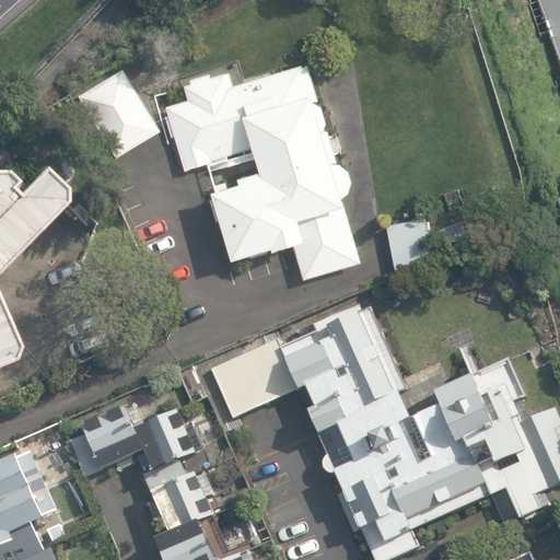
[(559,0),(539,0),(559,56),(559,0)]
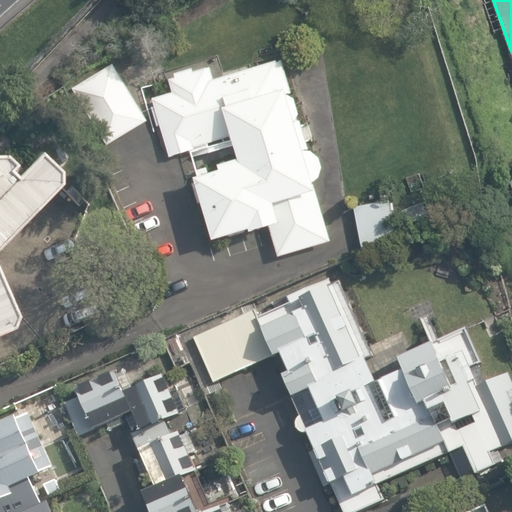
[(151,97),(168,155),(228,135),(234,154),(214,160),(215,165),(190,173),(208,235),(244,224),(245,227),(265,220),(276,255),(329,238),(312,181),(310,181),(309,180),(316,175),(317,170),(319,163),(316,154),(310,150),(304,147),(306,146),(298,118),(291,119),(296,111),(291,95),(284,92),(290,90),(280,57),(275,59),(274,58),(212,77),(208,65),(192,70),(191,66),(172,72),(174,76),(167,78),(171,90),(151,97)]
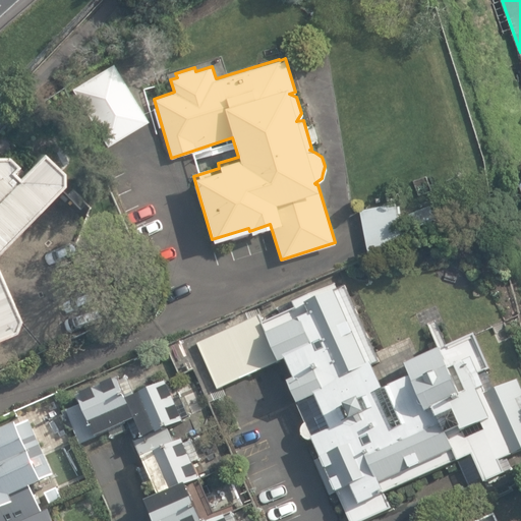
[(107,147),(149,120),(113,63),(74,87),(107,147)]
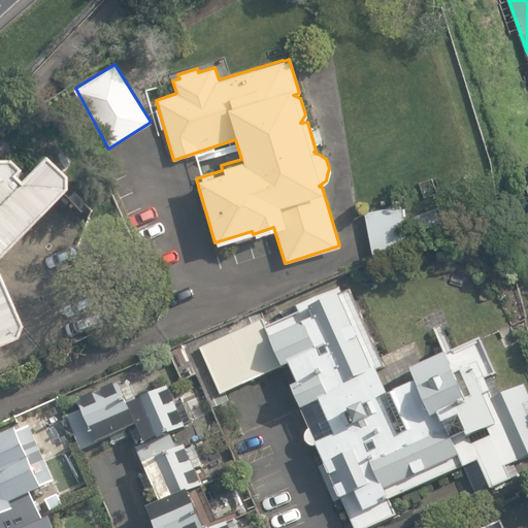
[(55,173),(35,155),(9,180),(2,173),(7,168),(0,160),(0,336),(5,335),(7,323),(0,303),(0,242),(54,187),(55,173)]
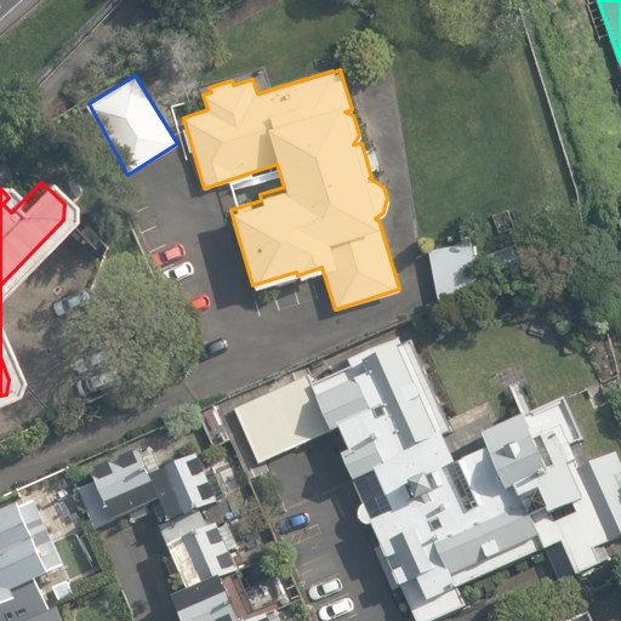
[(480,286),(473,241),(429,249),(437,294),(480,286)]
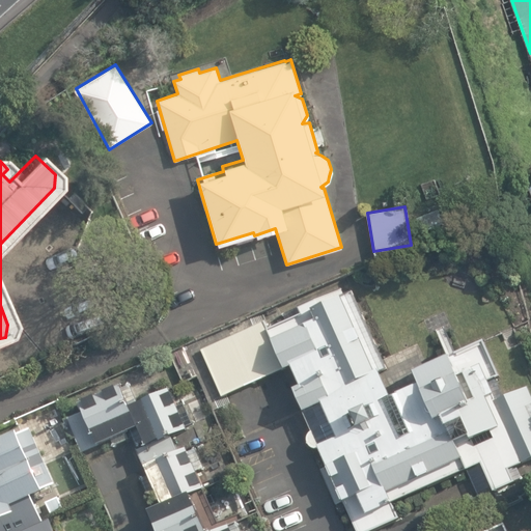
[(261,333),(351,530),(372,530),(529,460),(478,345),(394,380),(354,290),(261,333)]
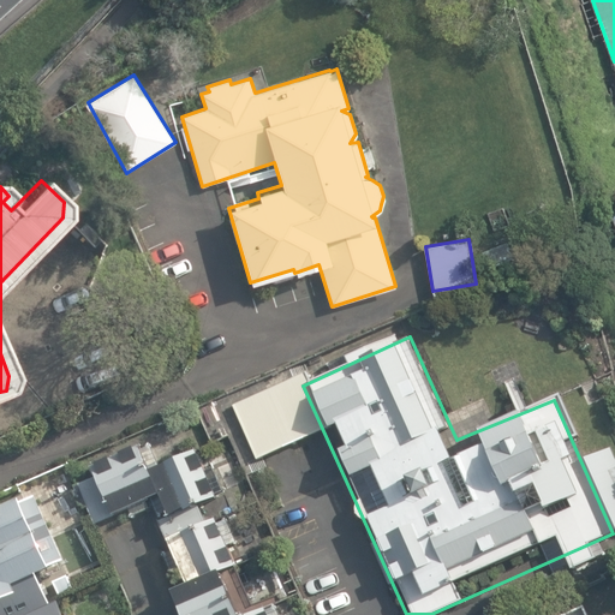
[(138,446),(90,466),(113,518),(157,499),(168,524),(219,502),(195,448),(148,469),(138,446)]
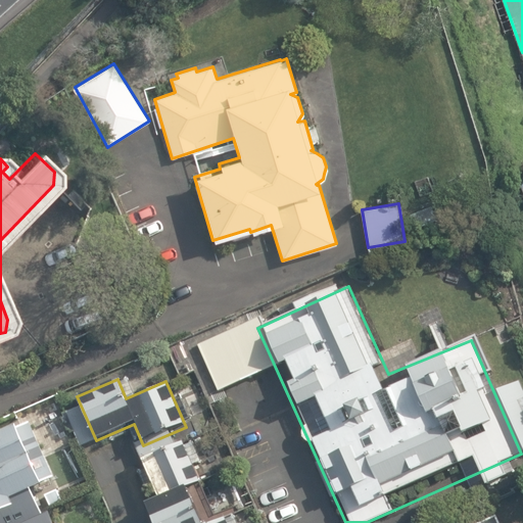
[(31,419),(0,432),(0,509),(12,505),(8,495),(28,487),(55,475),(31,419)]
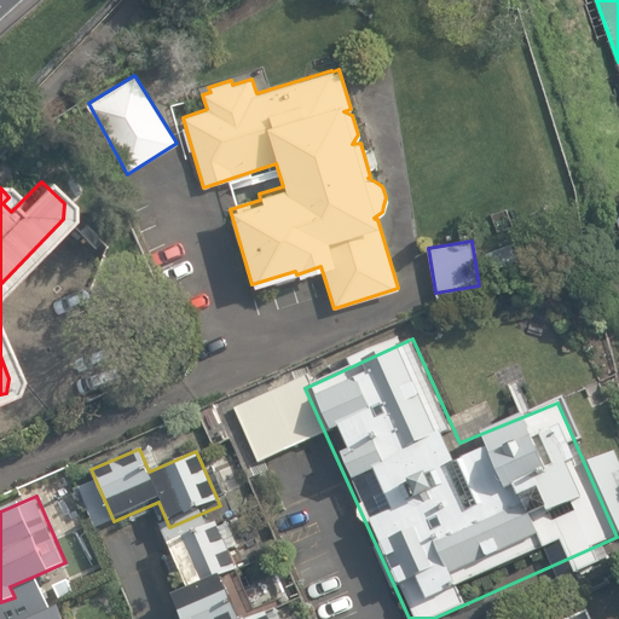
[(214,520),(165,543),(185,588),(218,573),(235,567),(214,520)]
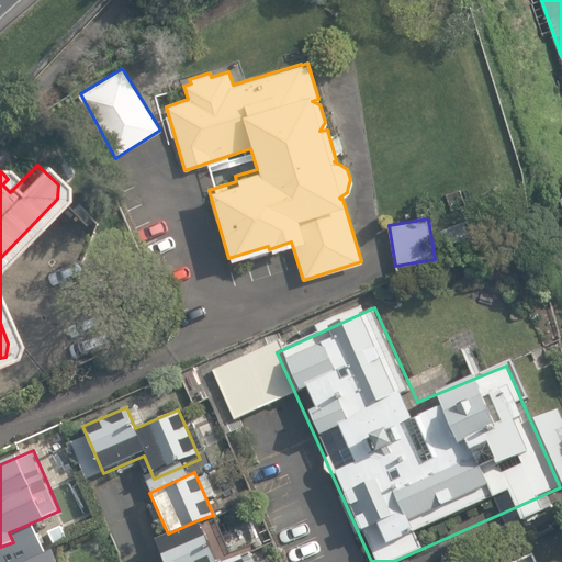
[(215,561),(198,520),(168,534),(155,538),(165,561),(215,561)]
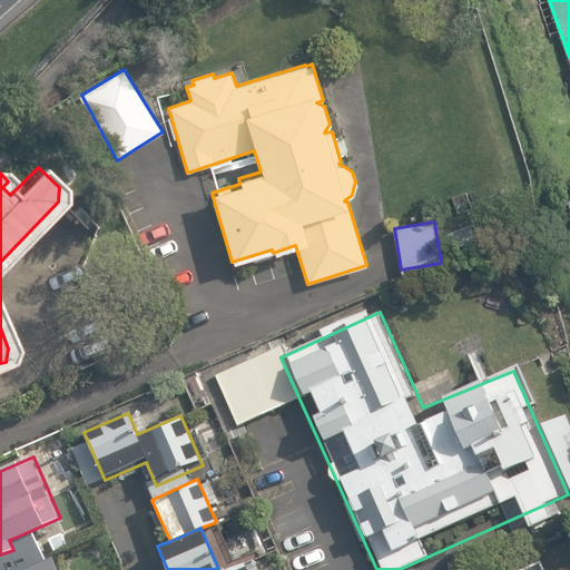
[(0,569),(22,569),(45,561),(30,531),(9,540),(13,550),(0,554),(0,569)]
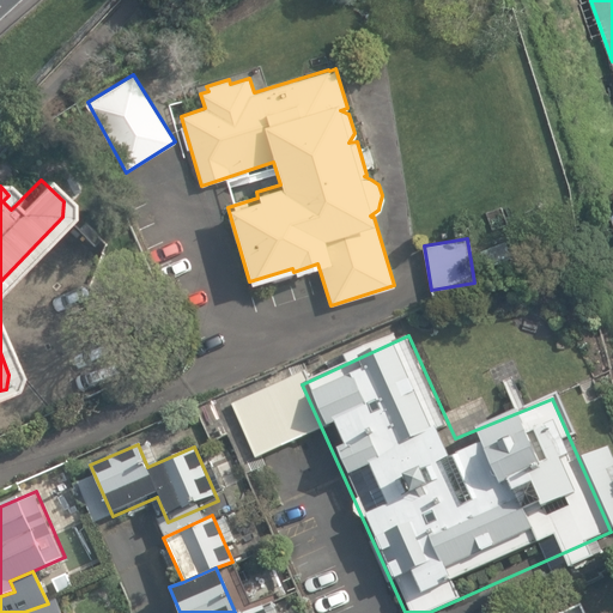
[(48,604),(24,612),(62,612),(58,599),(48,604)]
